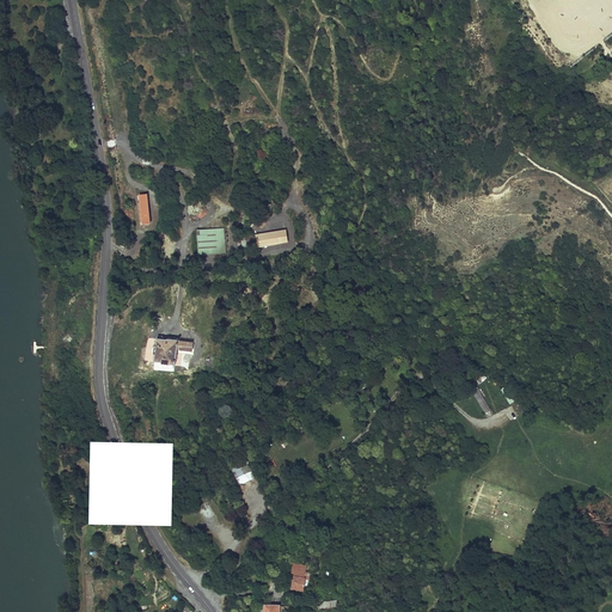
[(146,196),(138,197),(141,227),(150,226),(146,196)]
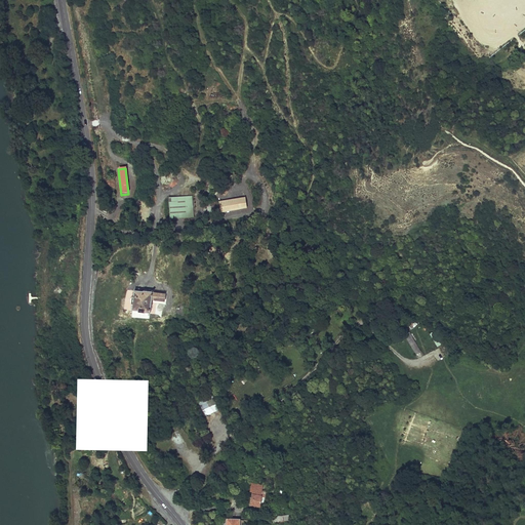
[(189,214),(187,195),(177,195),(178,200),(171,200),(172,212),(179,211),(179,215),(189,214)]
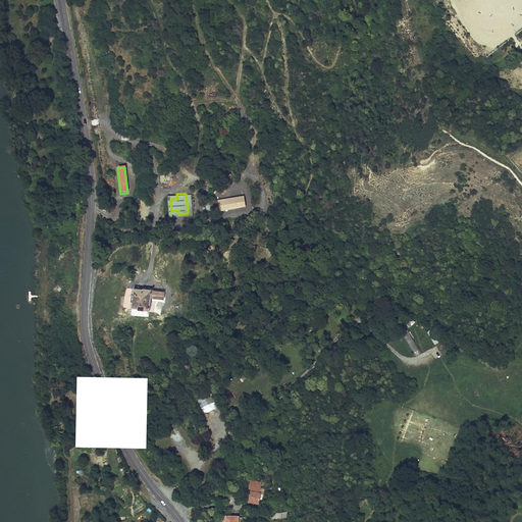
[(218,213),(246,208),(244,197),(216,201),(218,213)]
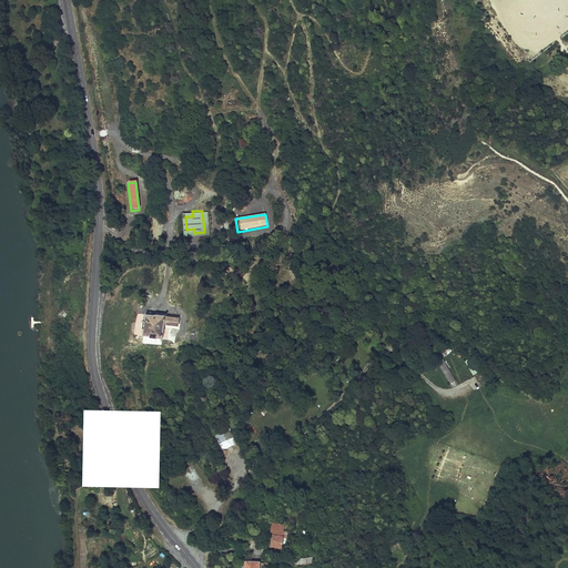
[(178,325),(178,318),(164,317),(164,316),(154,315),(154,316),(152,316),(152,314),(151,313),(150,313),(149,313),(148,313),(146,314),(146,315),(144,315),(143,322),(142,322),(142,324),(141,328),(142,328),(142,330),(143,330),(142,336),(150,337),(150,338),(155,340),(155,338),(162,338),(163,324),(178,325)]
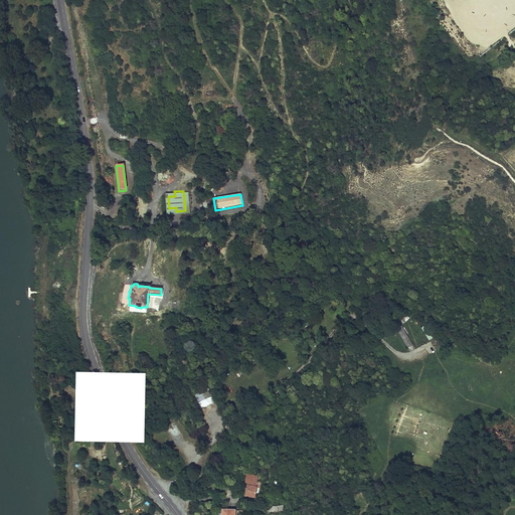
[(397,330),(408,348),(413,345),(402,327),(397,330)]
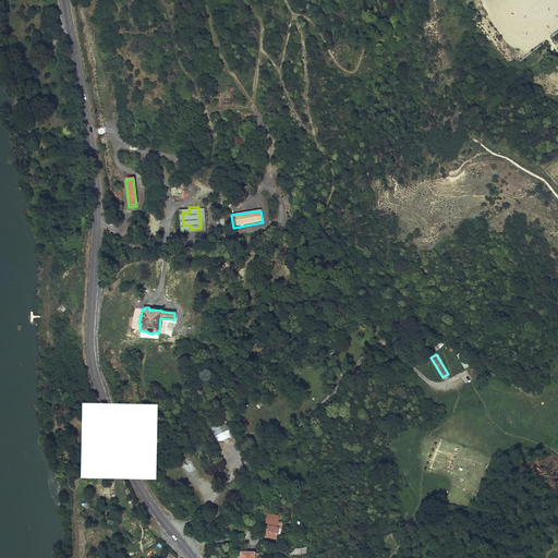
[(211,429),(216,437),(230,431),(226,422),(211,429)]
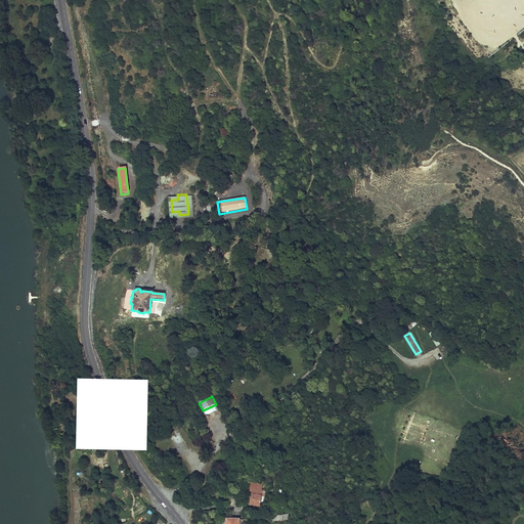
[(262,485),(251,482),(251,484),(249,491),(252,491),(250,504),(260,506),(262,496),(265,496),(266,491),(261,490),(262,485)]
